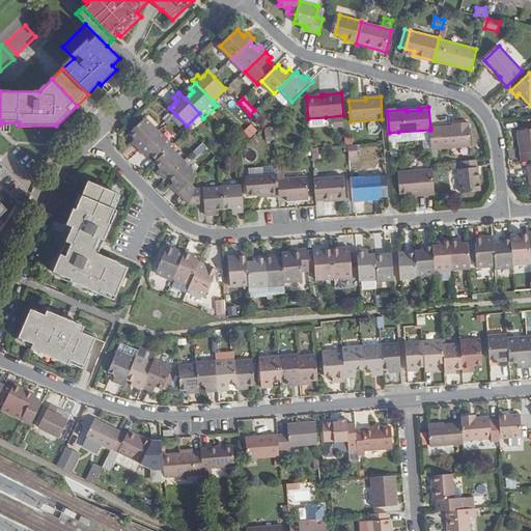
[(136,145),(140,149),(160,131),(146,117),(130,133),(136,139),(138,141),(136,145)]
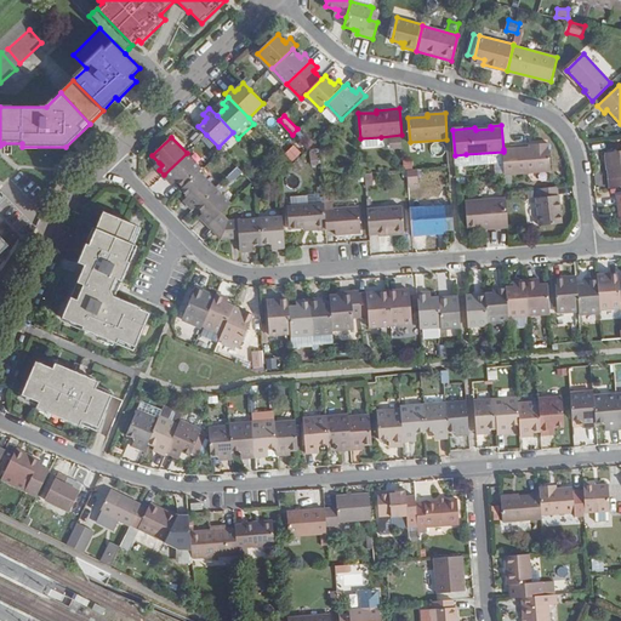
[(381,137),(360,138),(362,144),(365,147),(379,146),(381,142),(381,137)]
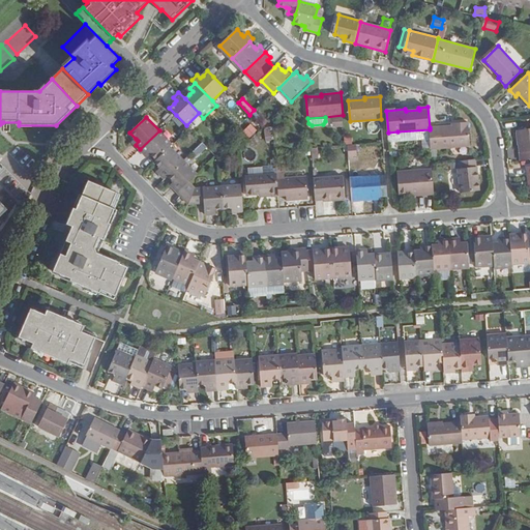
[(471,146),(469,122),(459,122),(459,125),(453,126),(430,127),(430,129),(431,148),(431,149),(471,146)]
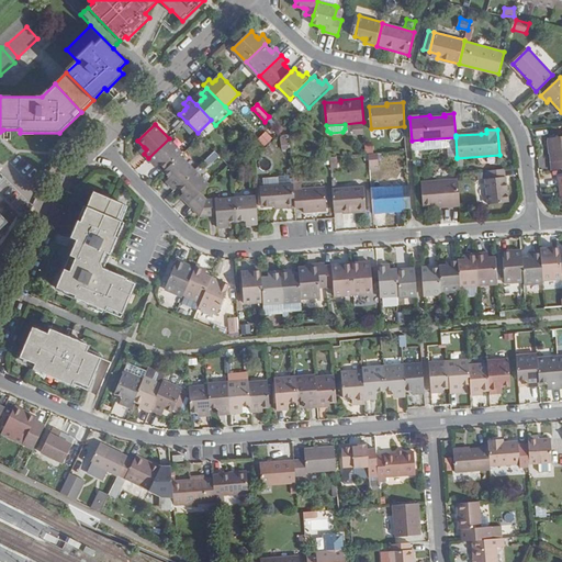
[(263,146),(272,139),(266,132),(257,138),(263,146)]
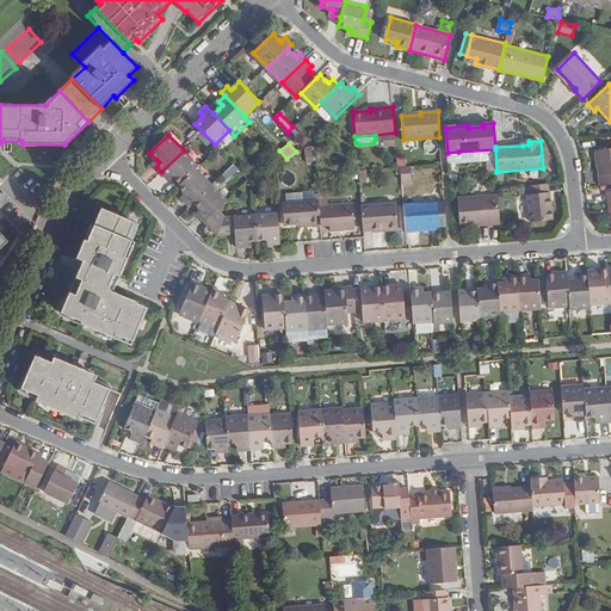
[(610,147),(597,149),(600,184),(610,183),(610,147)]
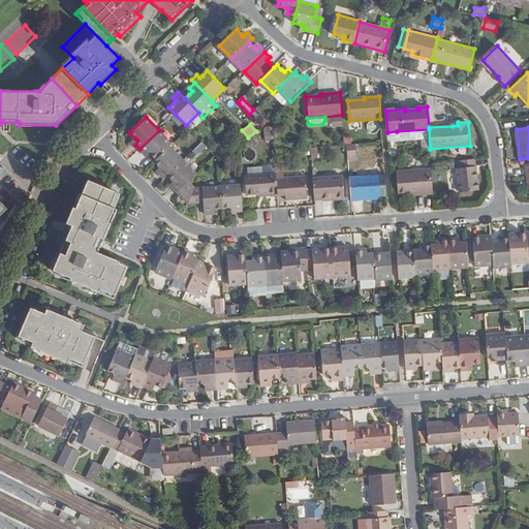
[(430,148),(429,129),(397,131),(387,132),(389,141),(417,138),(418,149),(430,148)]
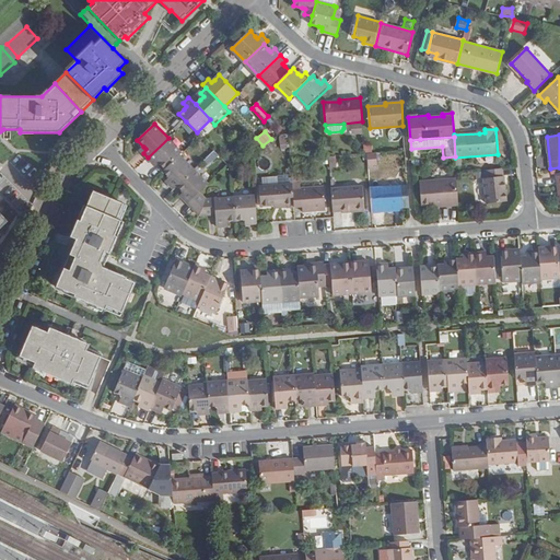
[(165,170),(181,155),(183,153),(168,138),(148,158),(154,164),(158,161),(160,164),(165,170)]
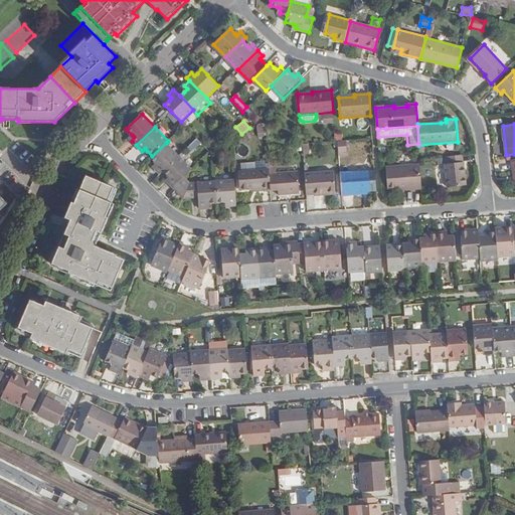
[(188,147),(191,151),(200,142),(197,138),(188,147)]
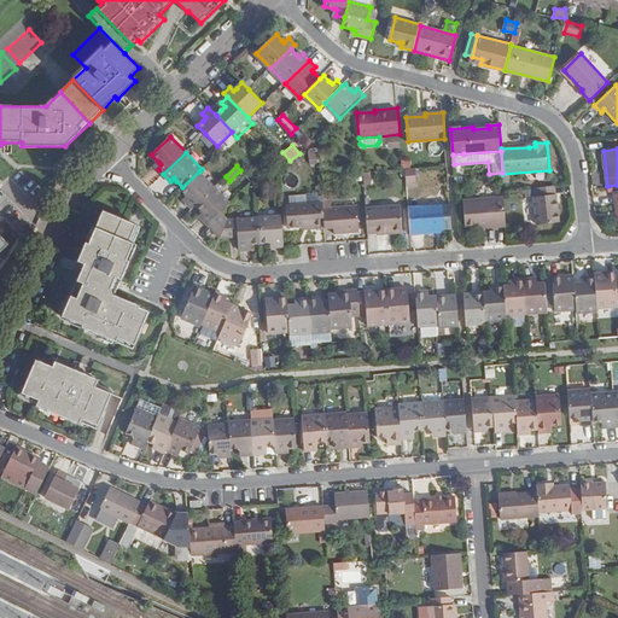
[(417,182),(415,168),(404,169),(407,182),(417,182)]
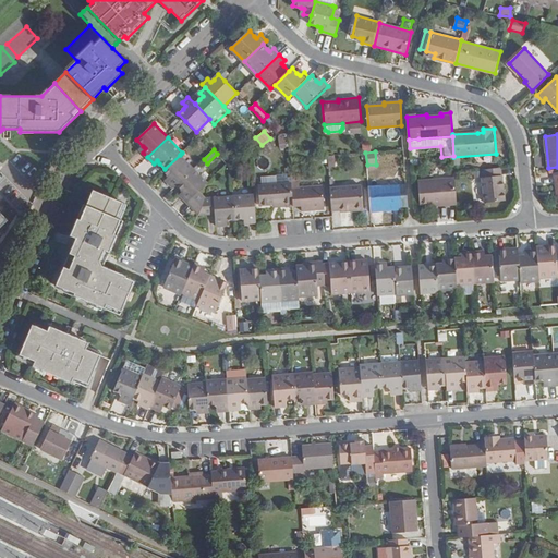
[(178,185),(193,169),(180,155),(165,169),(164,171),(169,177),(172,179),(169,183),(174,189),(178,185)]
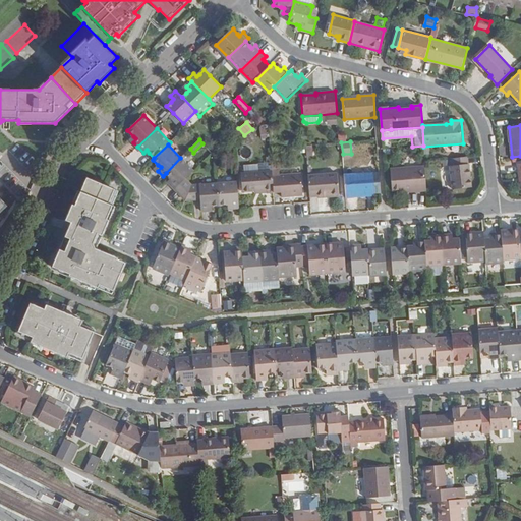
[(454,189),(471,187),(468,157),(453,158),(454,167),(451,167),(454,189)]
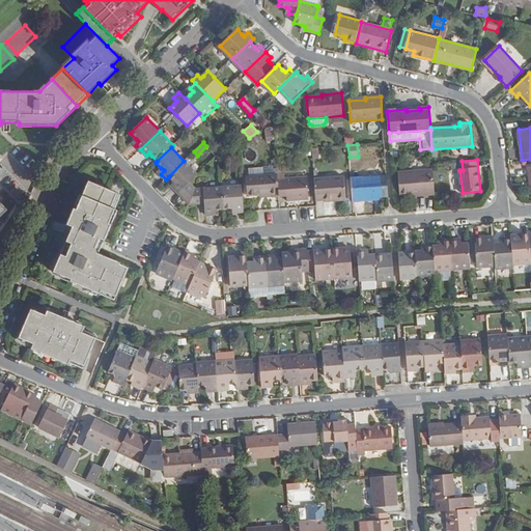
[(184,161),(169,176),(174,182),(177,185),(174,188),(190,204),(195,190),(189,183),(197,175),(184,161)]
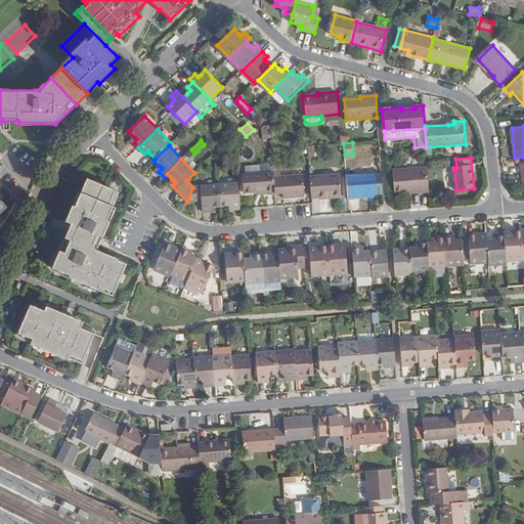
[(279,161),(272,161),(273,173),(281,172),(279,161)]
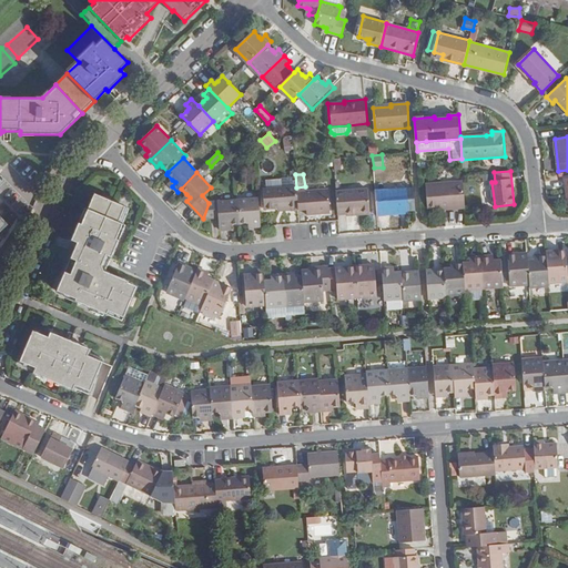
[(427,184),(429,209),(438,208),(449,206),(449,210),(466,209),(464,181),(427,184)]
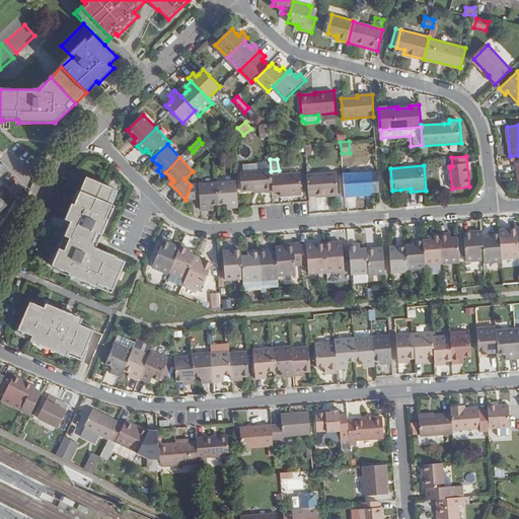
[(240,173),(241,192),(254,191),(265,190),(265,193),(273,192),(272,175),(271,171),(240,173)]
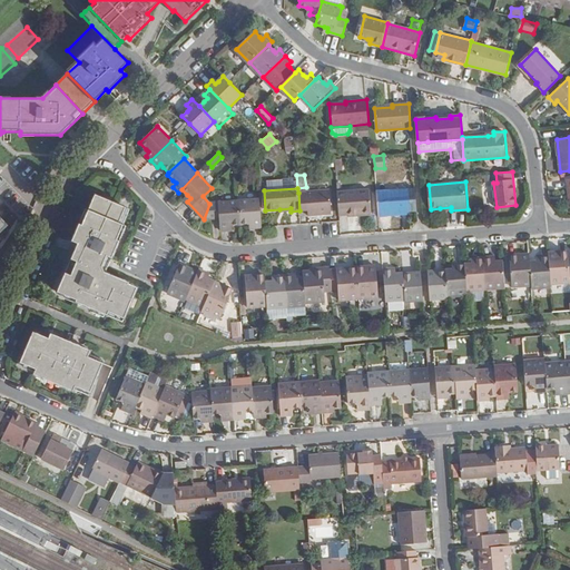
[(416,212),(415,188),(376,192),(379,216),(387,216),(387,213),(416,212)]
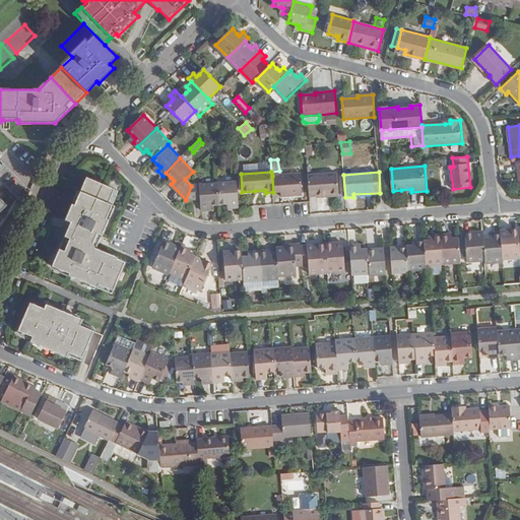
[(302,195),(300,173),(278,175),(272,176),(273,192),(279,192),(280,196),(302,195)]
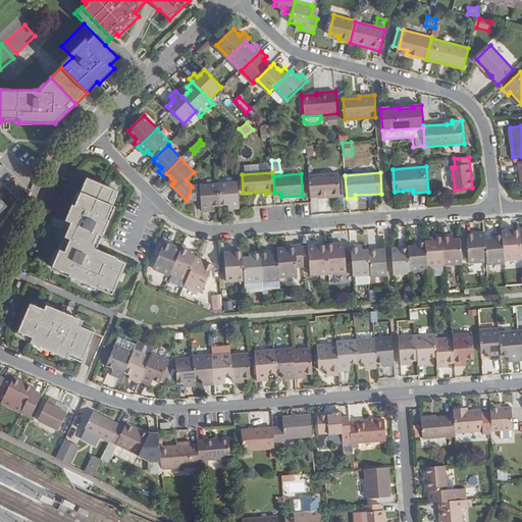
[(340,195),(337,173),(309,175),(310,196),(318,195),(318,196),(340,195)]
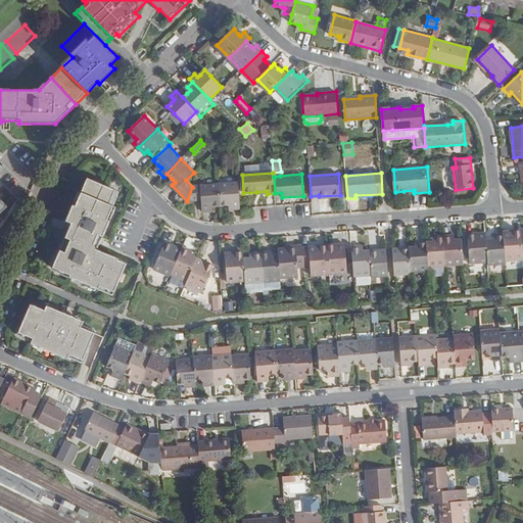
[(72,234),(68,232),(53,268),(70,275),(69,277),(98,289),(101,284),(104,286),(104,287),(114,291),(126,264),(119,260),(119,259),(109,255),(108,258),(103,256),(101,251),(97,250),(109,221),(107,221),(113,206),(109,204),(115,190),(88,178),(76,206),(74,205),(66,221),(73,224),(76,225),(72,234)]
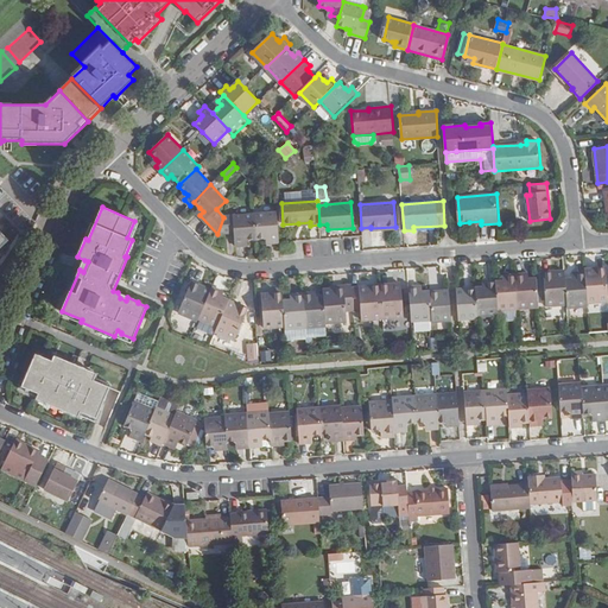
[(270,244),(279,242),(277,214),(255,215),(257,240),(266,239),(270,239),(270,244)]
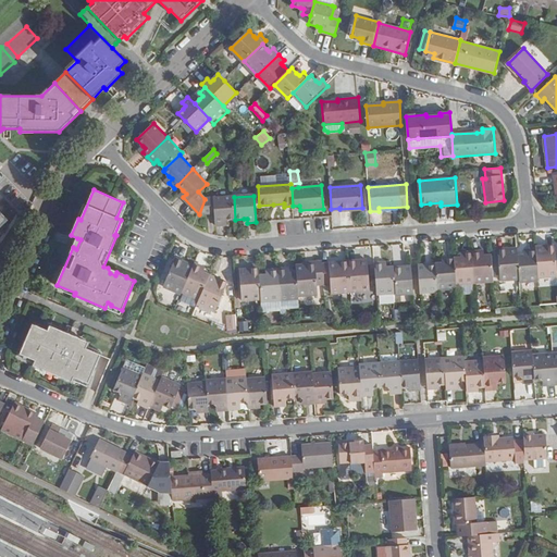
[(226,220),(235,220),(234,197),(205,199),(199,214),(214,213),(215,225),(223,224),(223,220),(226,220)]
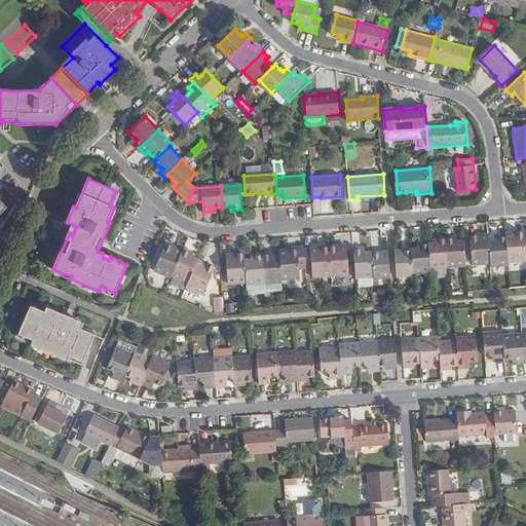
[(506,233),(506,236),(509,262),(525,261),(523,232),(517,232),(517,234),(515,234),(515,232),(506,233)]
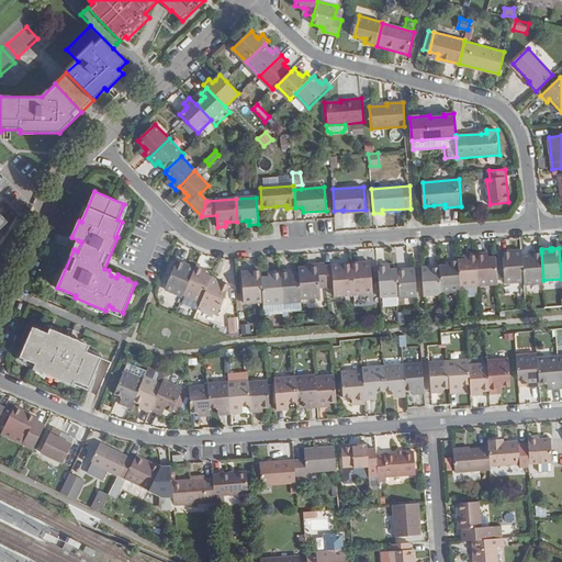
[(525,282),(523,258),(523,250),(514,251),(515,254),(512,254),(512,251),(503,251),(504,283),(525,282)]
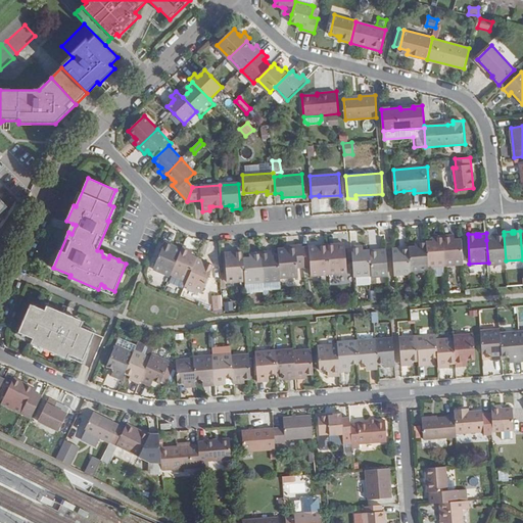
[(506,265),(506,260),(504,235),(495,235),(495,240),(492,240),(486,240),(488,263),(488,266),(506,265)]
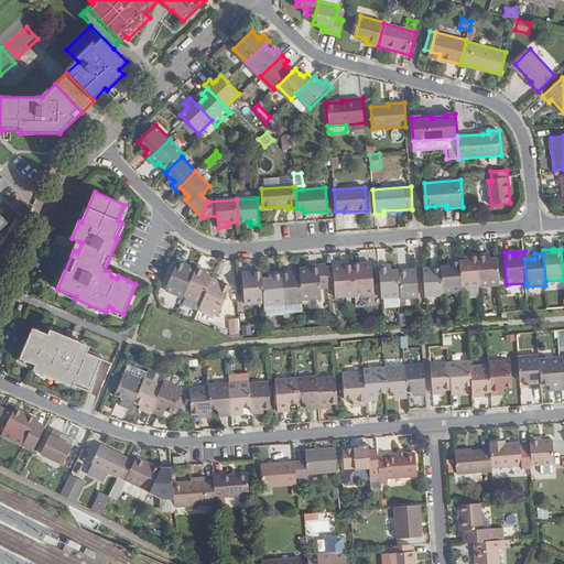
[(472,261),(467,261),(461,262),(462,288),(481,286),(479,255),(470,256),(472,261)]
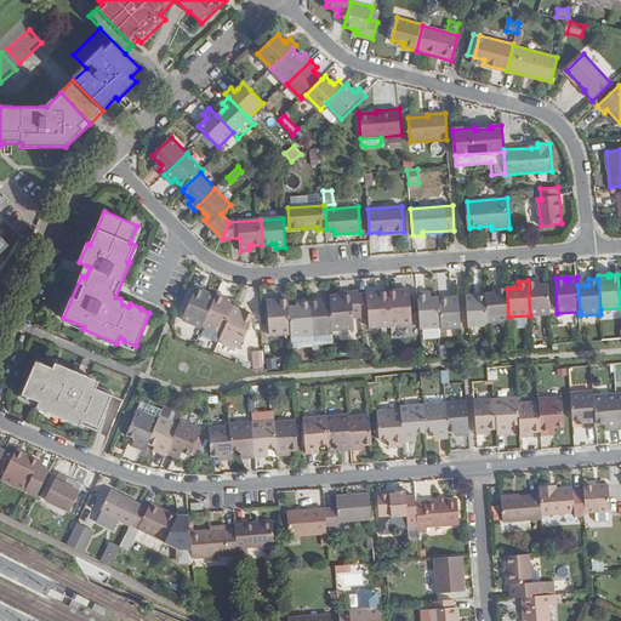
[(536,286),(536,280),(528,280),(530,315),(550,313),(547,285),(540,286),(536,286)]
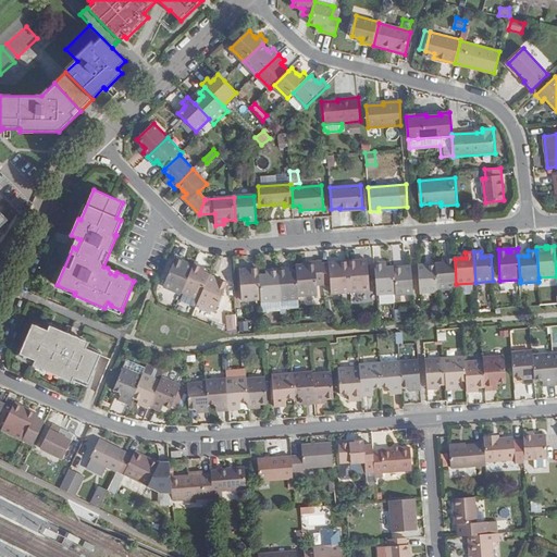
[(457,288),(456,284),(455,259),(455,258),(446,258),(447,264),(443,264),(436,264),(438,289),(457,288)]
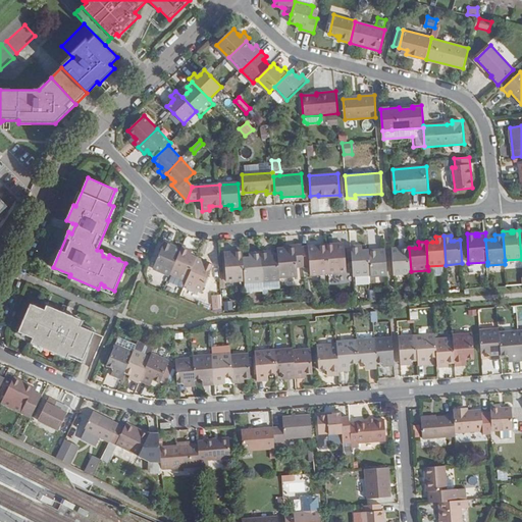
[(153,269),(170,276),(171,274),(181,250),(174,247),(174,248),(170,247),(171,245),(164,243),(153,269)]
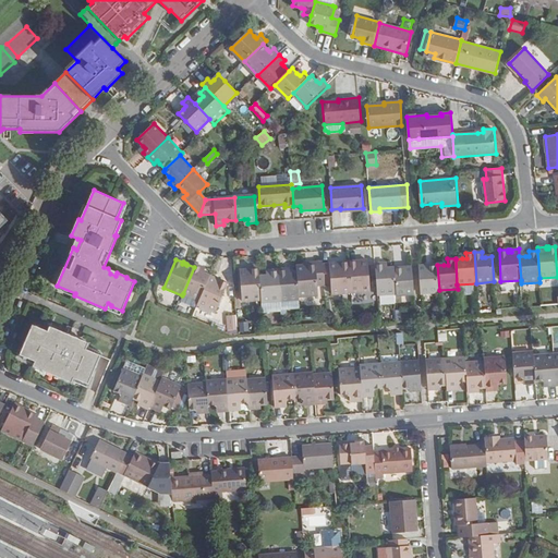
[(358,263),(358,262),(349,263),(351,292),(371,290),(368,261),(361,261),(361,263),(358,263)]
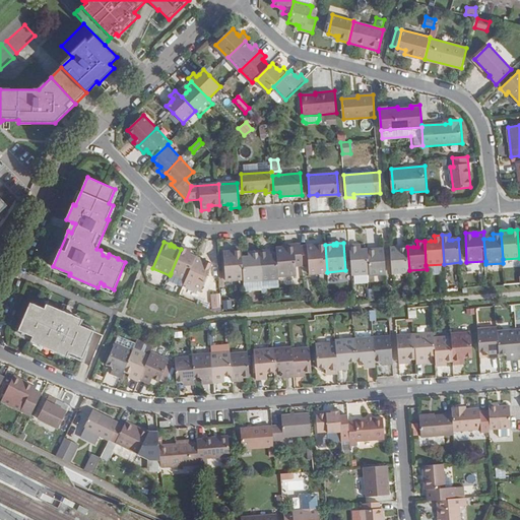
[(307,246),(309,273),(327,272),(325,245),(317,245),(317,247),(315,247),(315,245),(307,246)]
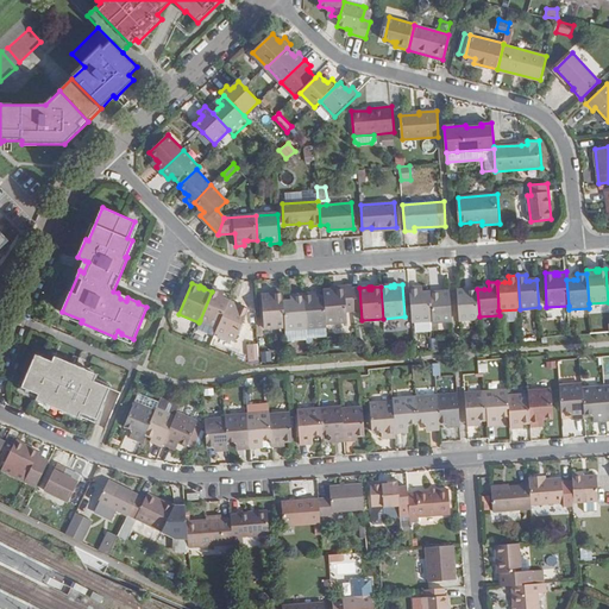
[(412,321),(431,320),(429,292),(424,293),(422,287),(409,288),(412,321)]
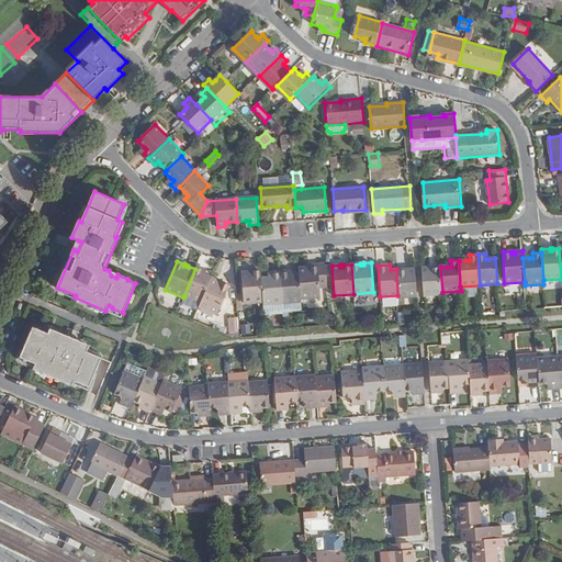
[(197,266),(195,269),(184,295),(201,303),(212,277),(206,276),(202,273),(204,269),(197,266)]
